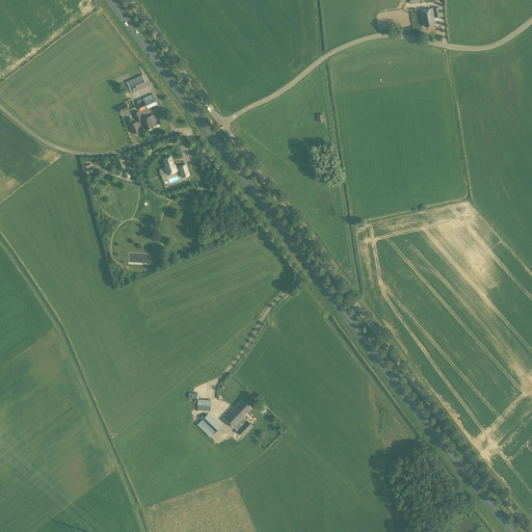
[(422,10),(425,27),(434,25),(433,18),(434,18),(432,8),(422,10)]
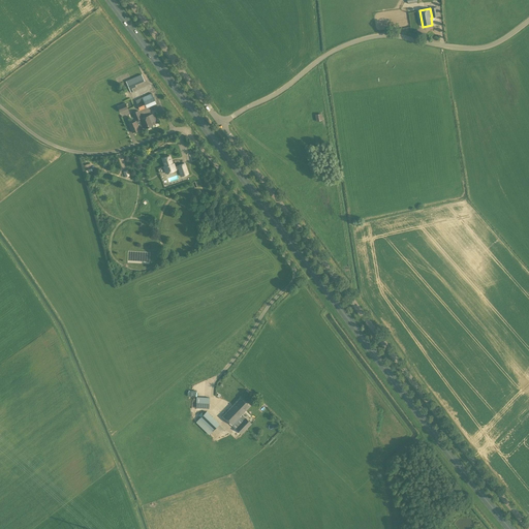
[(126,82),(131,93),(133,92),(132,89),(136,87),(135,85),(145,82),(142,74),(126,82)]
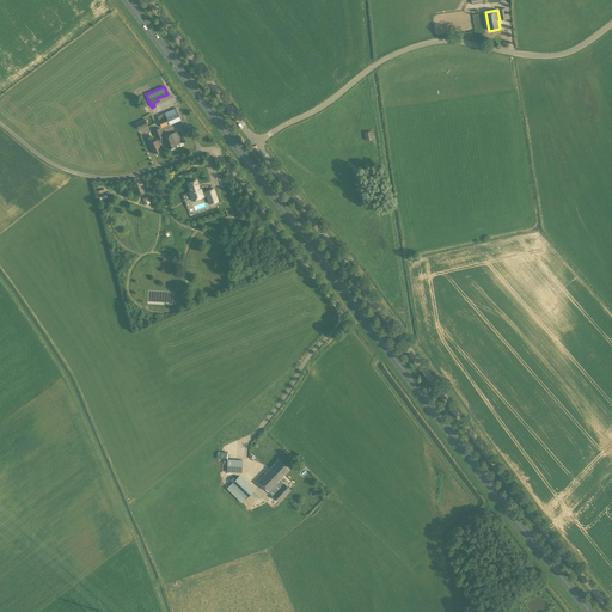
[(161,128),(181,120),(175,109),(157,117),(161,128)]
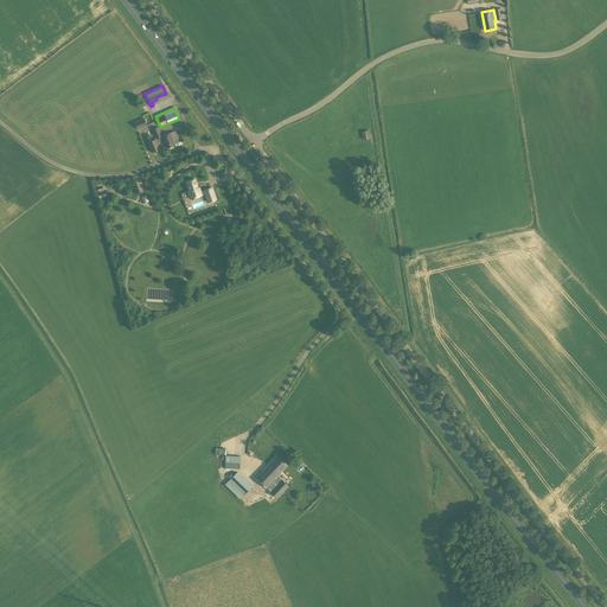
[(138,129),(147,126),(144,117),(134,122),(138,129)]
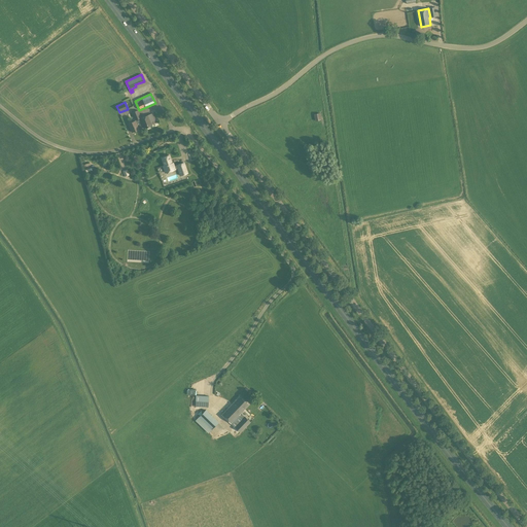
[(140,118),(141,118),(138,110),(132,112),(135,120),(129,124),(132,132),(139,130),(138,128),(142,126),(140,118)]
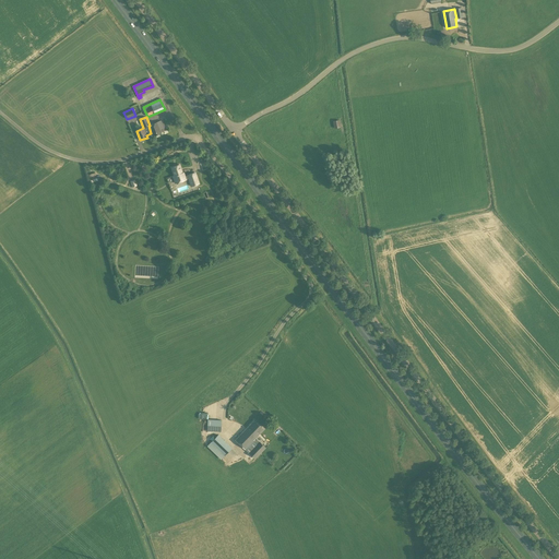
[(161,121),(150,126),(149,126),(151,133),(153,137),(162,132),(161,130),(164,129),(161,121)]
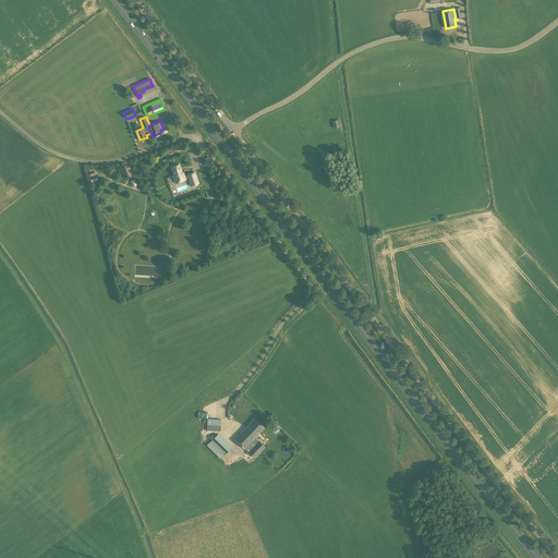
[(186,176),(184,177),(183,172),(182,172),(181,169),(179,165),(171,168),(173,176),(172,176),(176,183),(185,180),(185,179),(187,178),(191,186),(199,183),(195,172),(186,174),(186,176)]
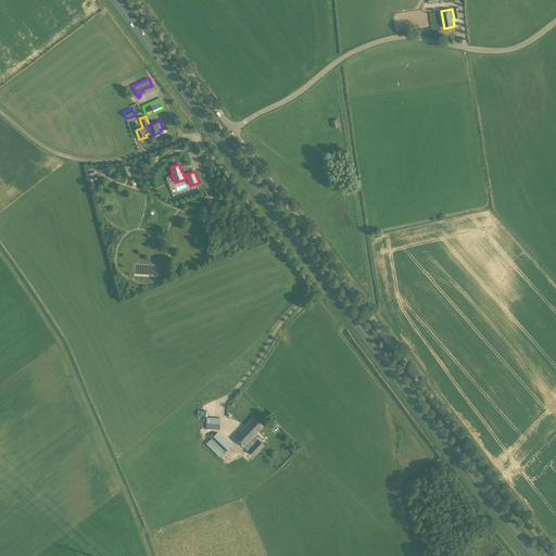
[(206,417),(206,424),(206,429),(219,430),(220,418),(206,417)]
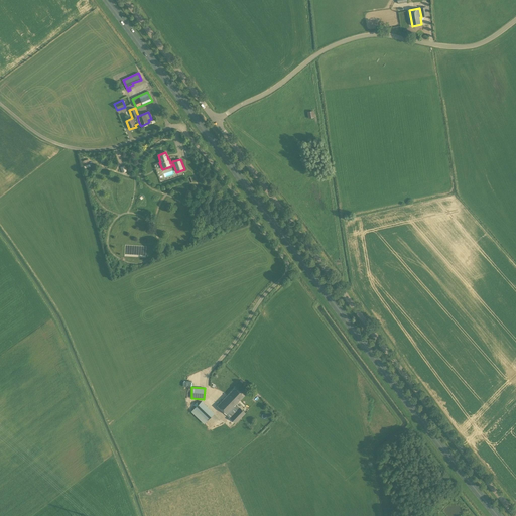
[(245,413),(236,404),(243,396),(234,388),(217,406),(226,414),(233,407),(237,410),(229,418),(235,423),(245,413)]
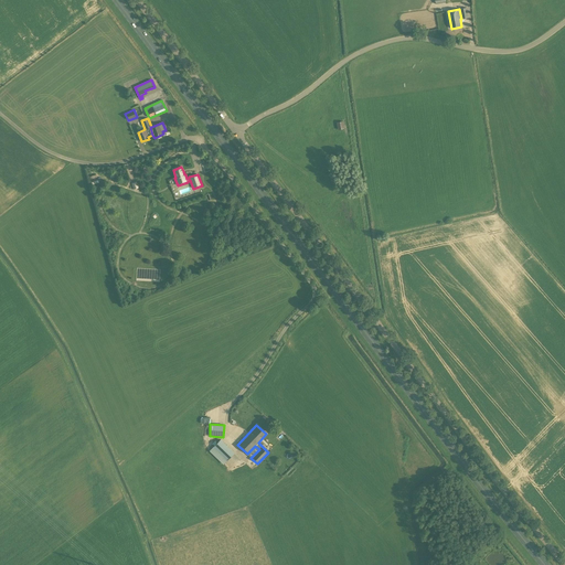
[(234,452),(221,439),(209,450),(223,465),(234,452)]
